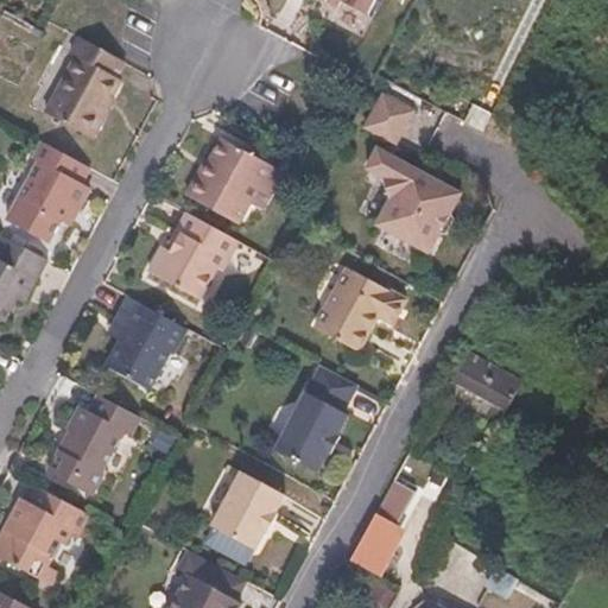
[(331,0),(368,18),(377,0),(331,0)]
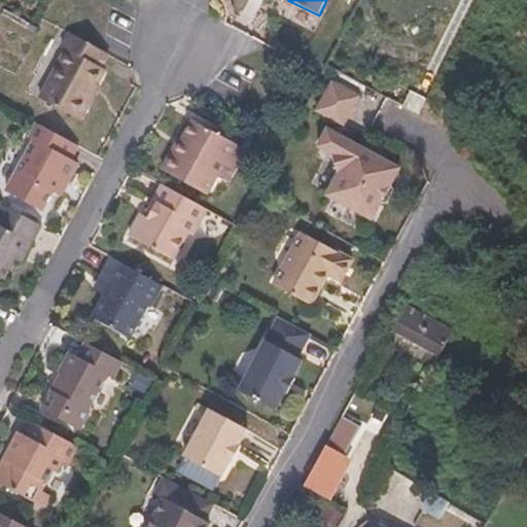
[(102,54),(63,33),(57,44),(63,47),(36,98),(74,118),(101,68),(96,65),(102,54)]
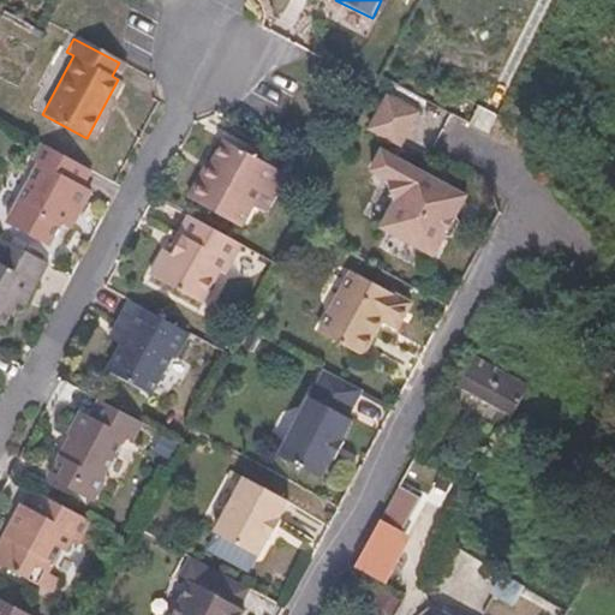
[(418,111),(386,94),(369,127),(401,144),(418,111)]
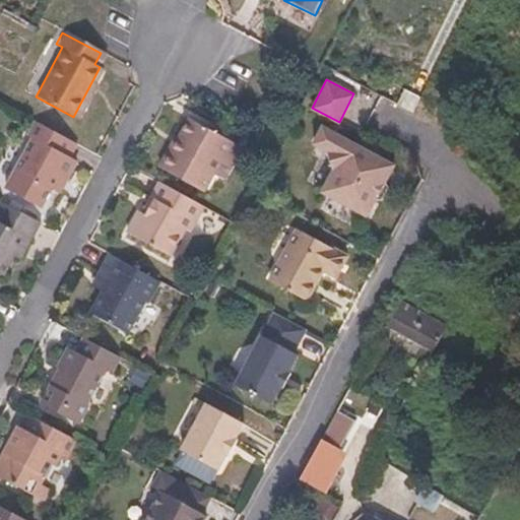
[(56,178),(63,182),(73,161),(67,157),(73,145),(33,124),(26,136),(31,139),(6,189),(40,208),(50,189),(56,178)]
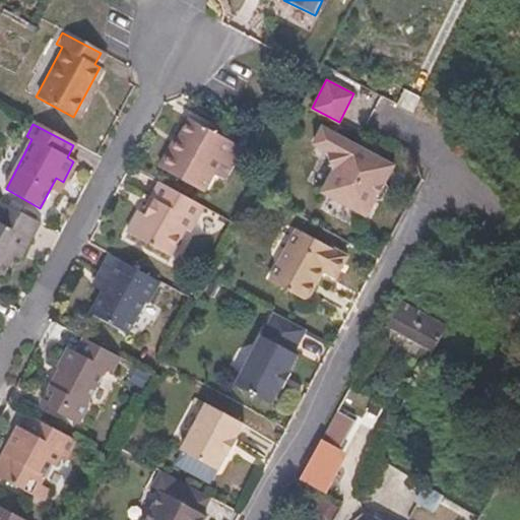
[(388,186),(385,182),(394,165),(322,126),(313,144),(327,150),(334,169),(322,191),(367,215),(376,198),(382,199),(388,186)]
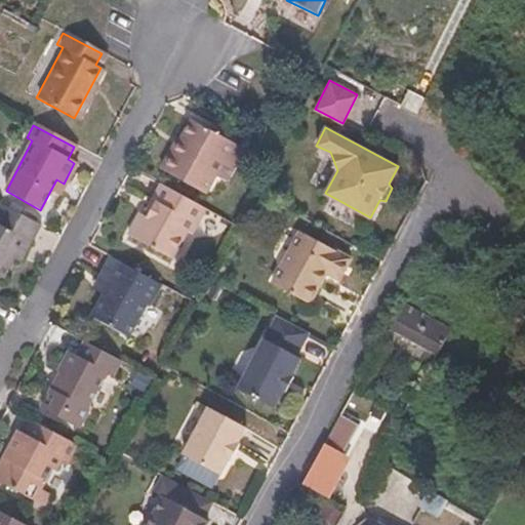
[(179,129),(169,149),(175,153),(168,166),(162,163),(153,180),(159,185),(196,203),(205,186),(223,152),(179,129)]
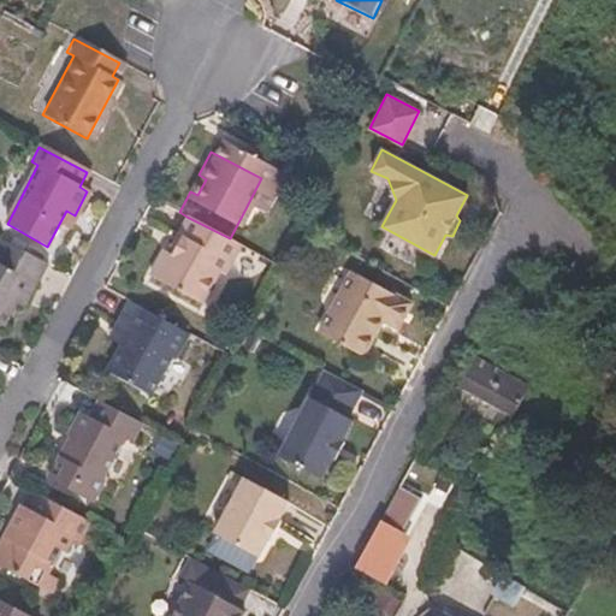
[(199,175),(190,191),(197,195),(206,179),(199,175)]
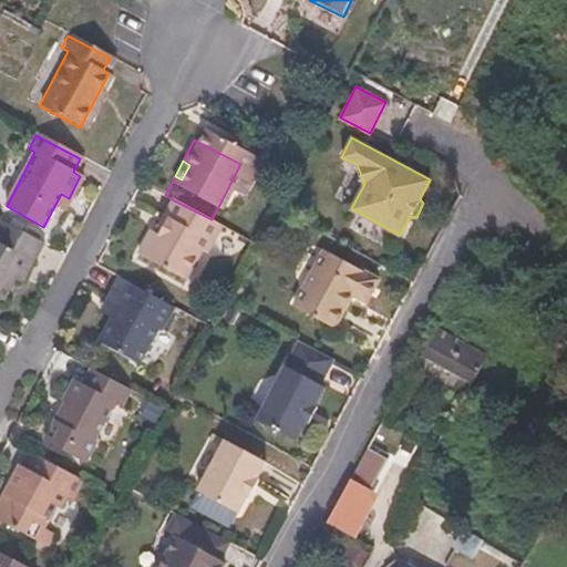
[(240,164),(222,200),(234,206),(251,171),(240,164)]
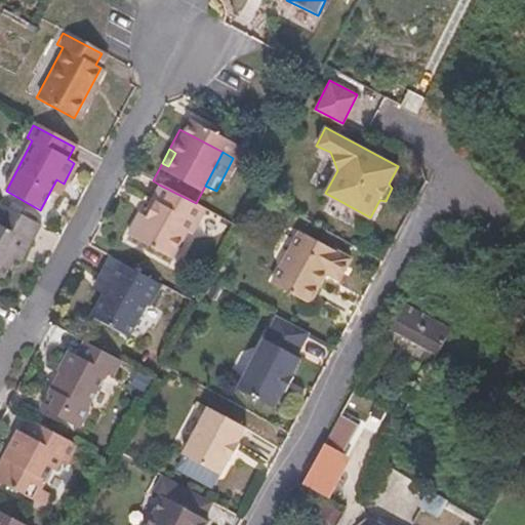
[(56,179),(50,191),(57,195),(64,184),(56,179)]
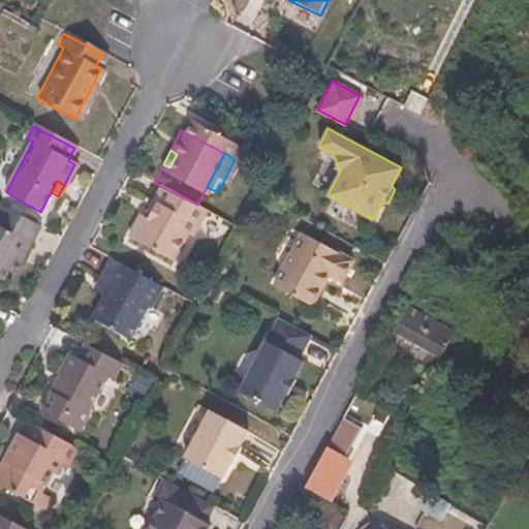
[(197,205),(160,186),(151,204),(156,207),(149,220),(141,216),(128,240),(174,262),(188,234),(192,236),(206,210),(197,205)]
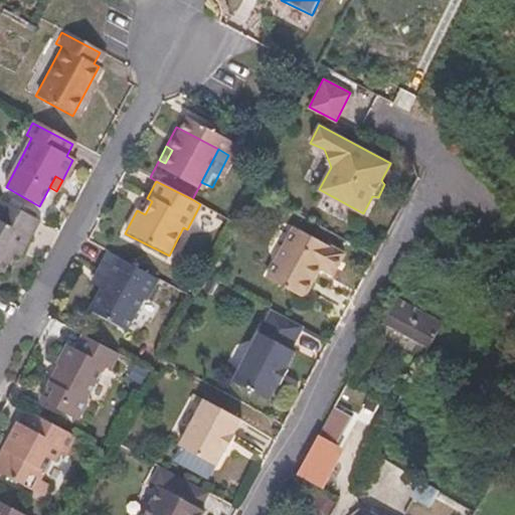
[(38,223),(0,202),(0,274),(3,276),(13,256),(23,238),(29,241),(38,223)]
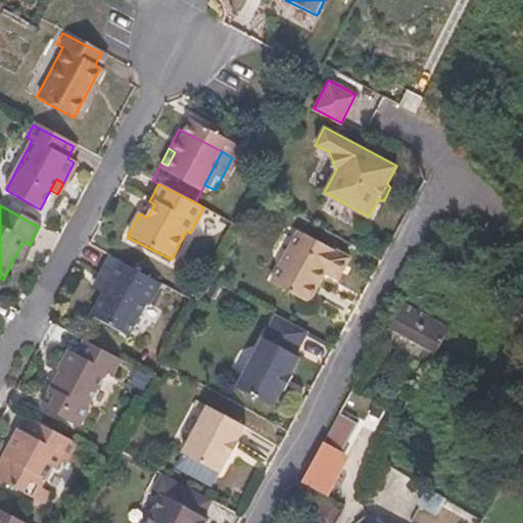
[(326,272),(338,278),(349,256),(299,230),(272,282),(310,302),(326,272)]
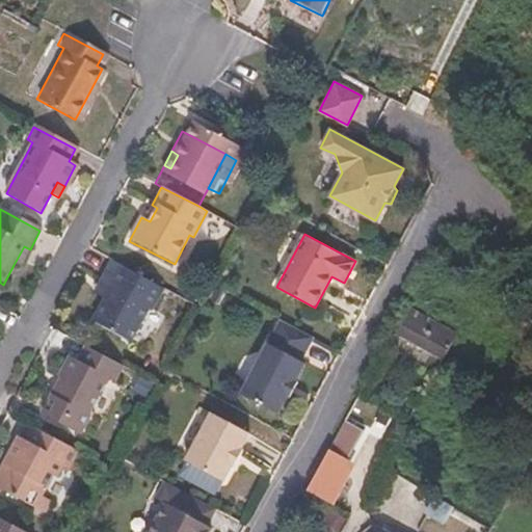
[(24,246),(14,265),(20,269),(30,249),(24,246)]
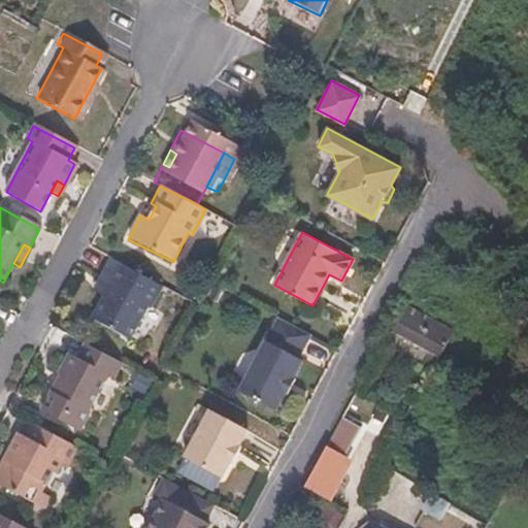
[(107,286),(101,297),(90,319),(125,337),(143,304),(146,306),(158,284),(116,262),(112,267),(105,263),(97,279),(107,286)]
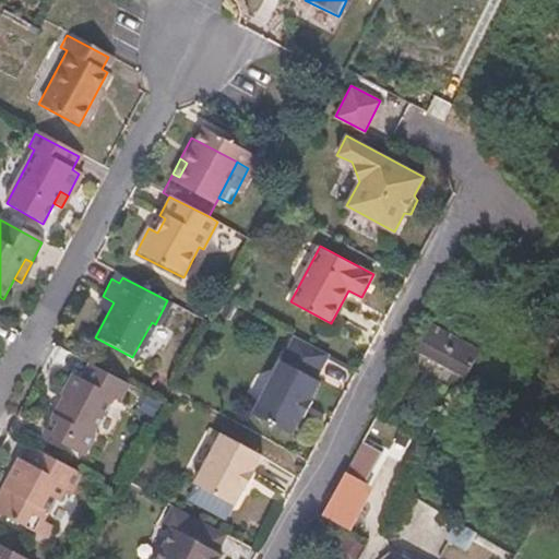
[(95,308),(107,314),(114,302),(103,296),(95,308)]
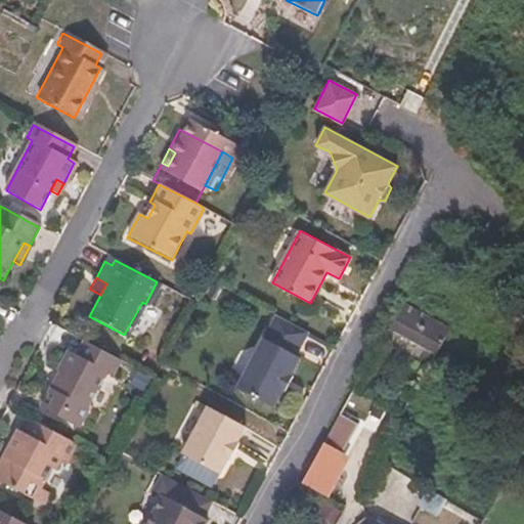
[(387,329),(435,354),(448,329),(401,303),(387,329)]
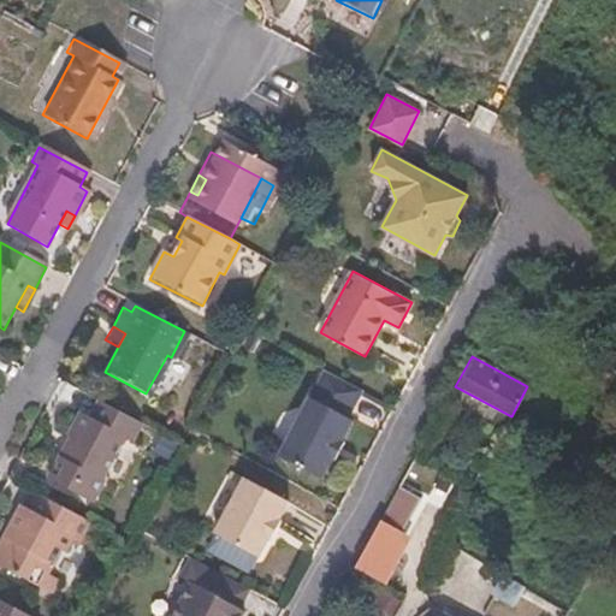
[(323,478),(332,457),(342,439),(353,419),(347,416),(361,390),(324,371),(280,455),(323,478)]
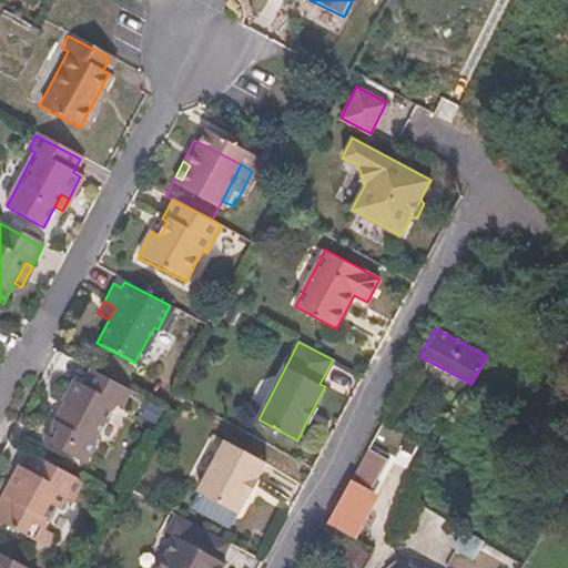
[(131,392),(91,369),(81,387),(73,384),(62,405),(66,407),(53,428),(50,426),(41,444),(87,467),(97,447),(94,446),(115,406),(122,411),(131,392)]
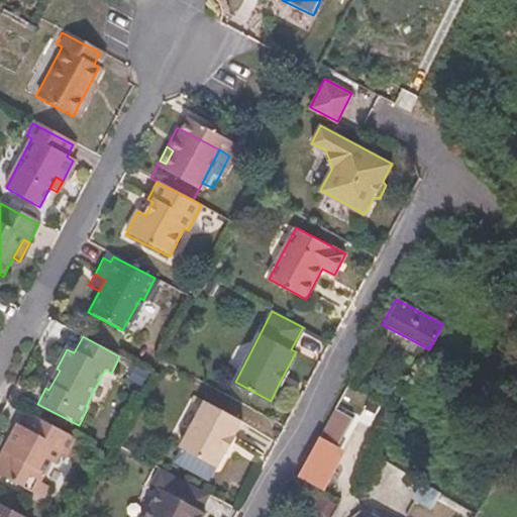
[(287,369),(279,384),(282,385),(290,371),(287,369)]
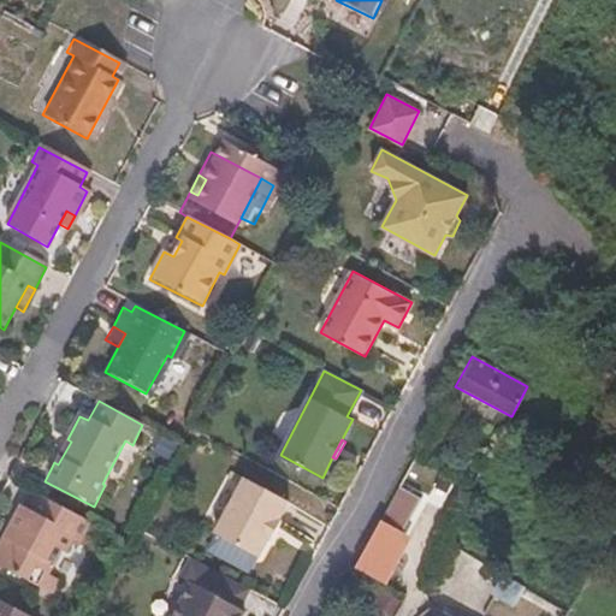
[(282,522),(279,521),(290,503),(247,479),(215,537),(259,560),(268,542),(271,543),(282,522)]
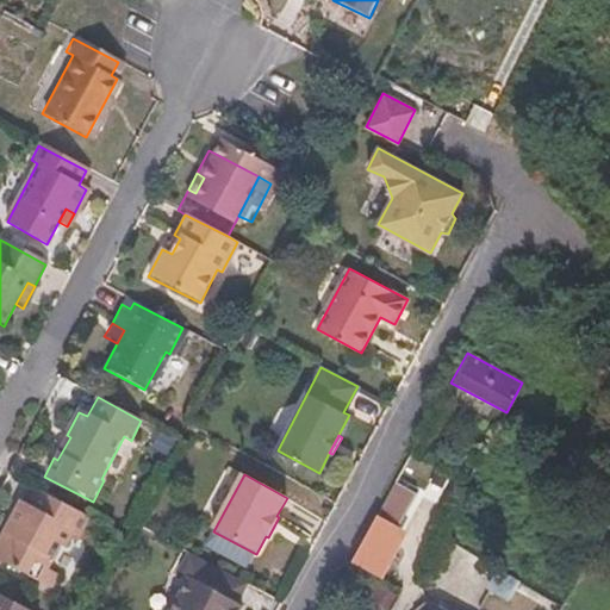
[(416,498),(394,486),(381,509),(352,564),(374,576),(403,522),(416,498)]
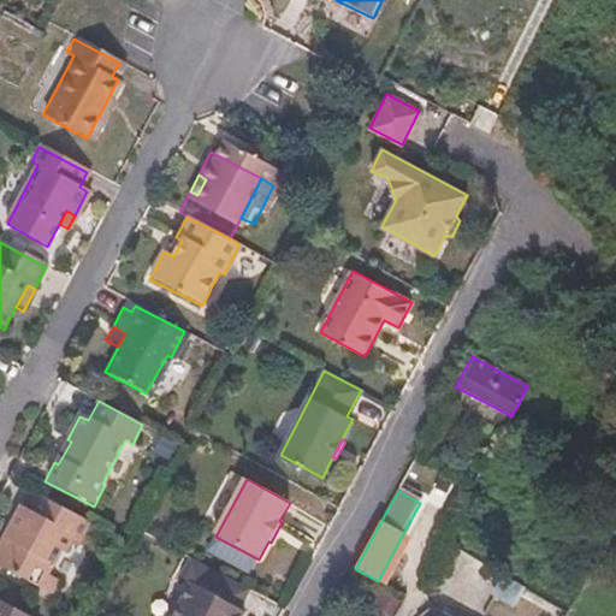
[(48,578),(61,554),(67,544),(72,546),(77,549),(90,525),(37,496),(28,513),(18,508),(10,527),(16,529),(9,545),(0,542),(0,572),(52,600),(59,584),(48,578)]
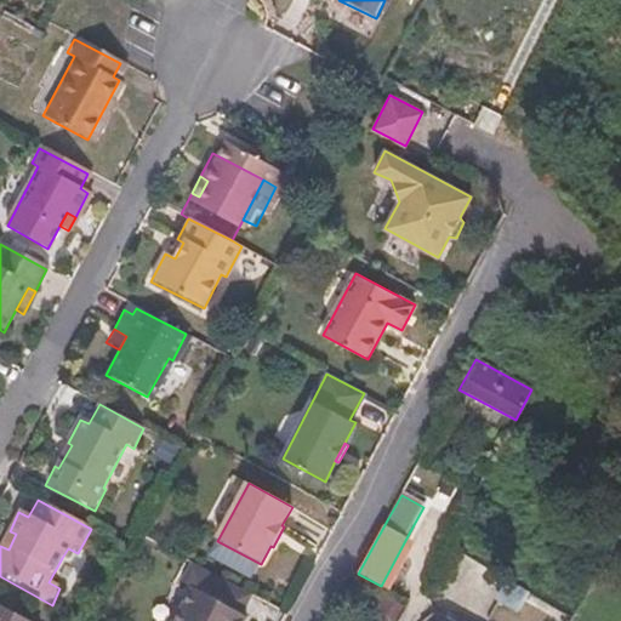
[(68,548),(62,558),(67,562),(73,551),(68,548)]
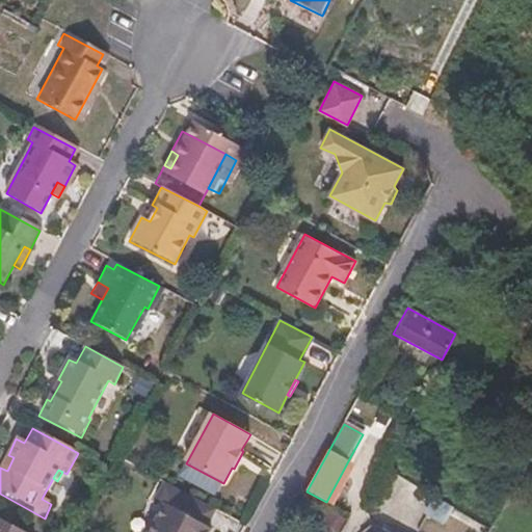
[(209,531),(210,530),(206,528),(215,512),(164,484),(155,502),(164,506),(150,531),(209,531)]
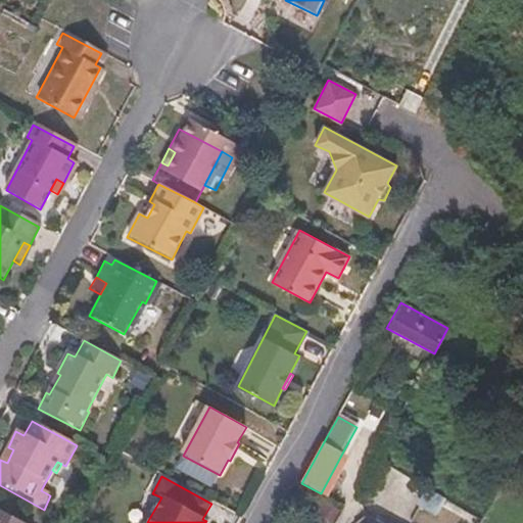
[(422,496),(414,514),(431,522),(472,522),(422,496)]
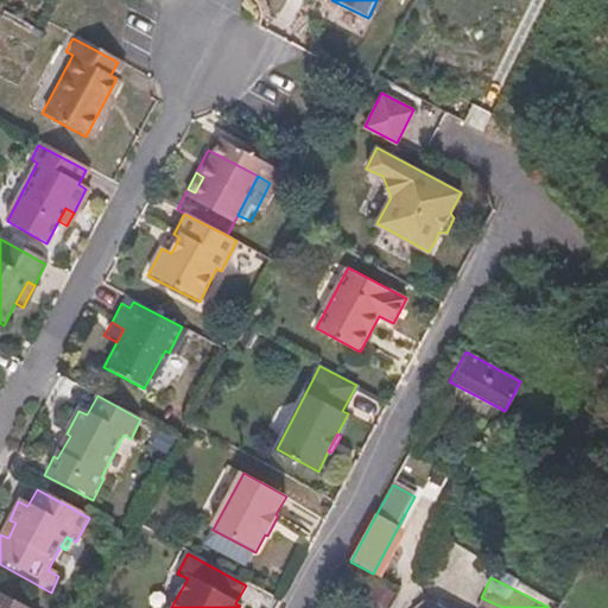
[(0,607),(24,607),(0,595),(0,607)]
